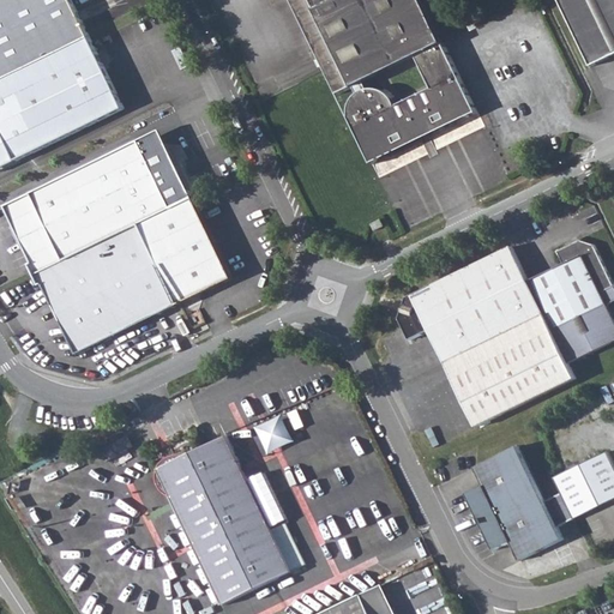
[(0,0),(0,79),(89,37),(70,0),(0,0)]
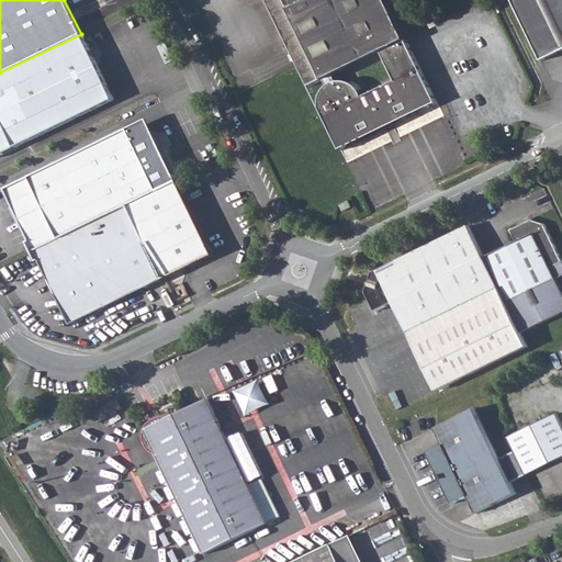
[(435,98),(389,0),(269,0),(300,64),(306,79),(381,45),(394,71),(364,86),(355,79),(341,75),(332,76),(324,82),(317,94),(319,108),(326,121),(334,123),(339,133),(346,139),(360,123),(404,101),(430,100),(435,98)]
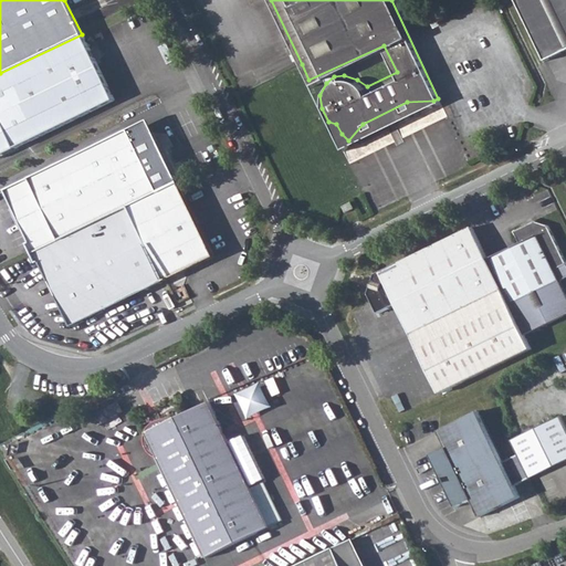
[(565,0),(516,0),(535,38),(545,59),(565,49),(565,0)]
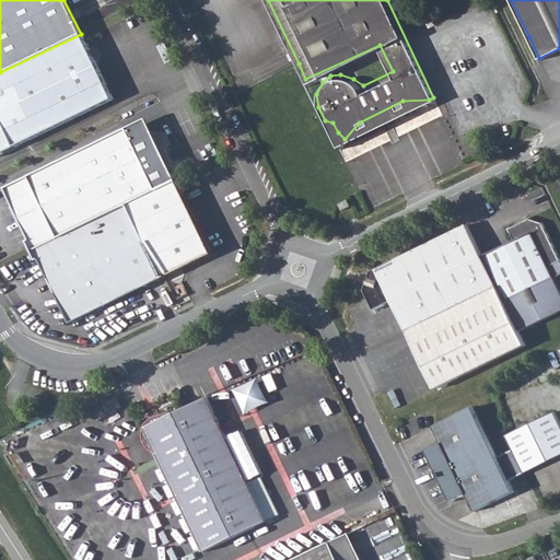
[(81,34),(0,72),(0,152),(112,98),(81,34)]
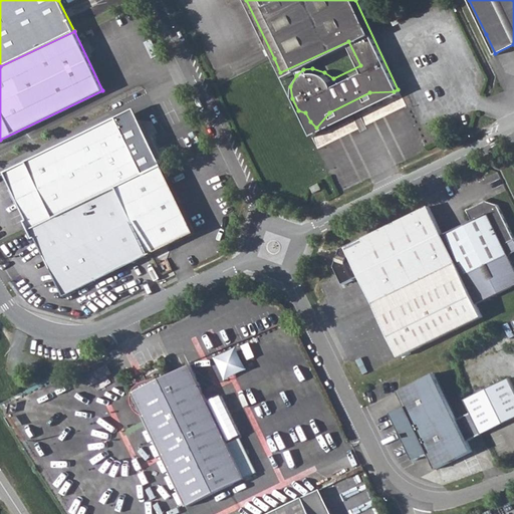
[(21,222),(26,231),(142,175),(113,117),(2,172),(25,220),(21,222)]
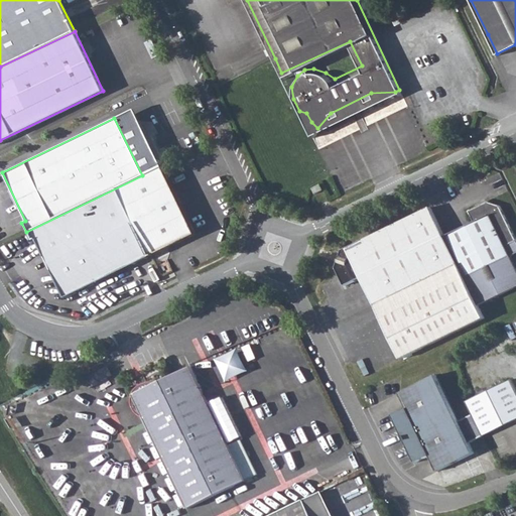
[(142,175),(26,232),(30,242),(34,241),(61,297),(192,234),(159,166),(142,175)]
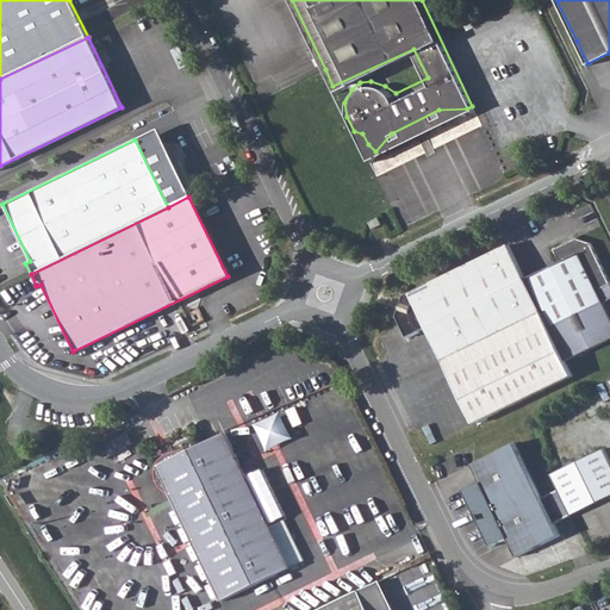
[(374,230),(381,226),(379,221),(371,224),(374,230)]
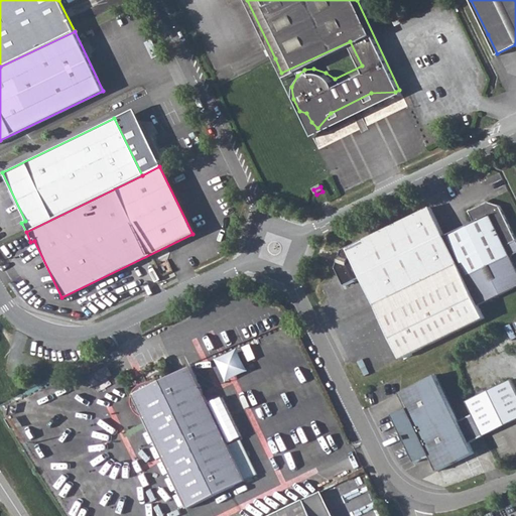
[(439,235),(460,275),(506,252),(502,246),(512,241),(494,206),(489,197),(466,208),(472,219),(439,235)]
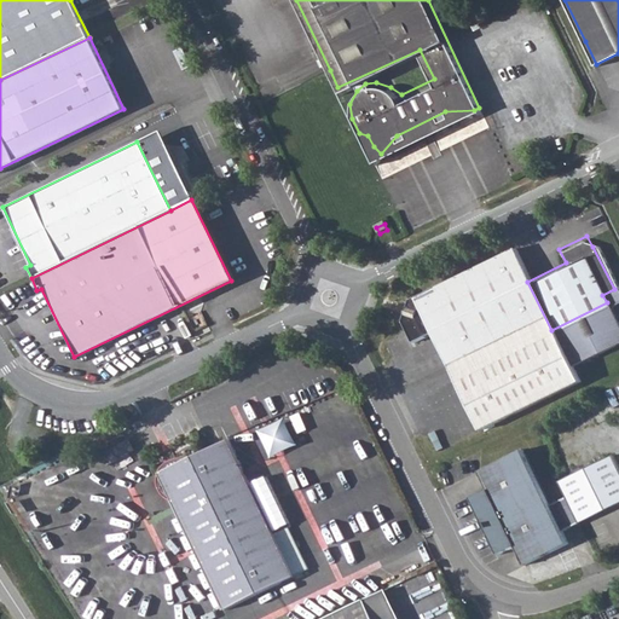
[(429,333),(452,380),(551,330),(527,282),(512,247),(408,296),(398,319),(409,341),(429,333)]
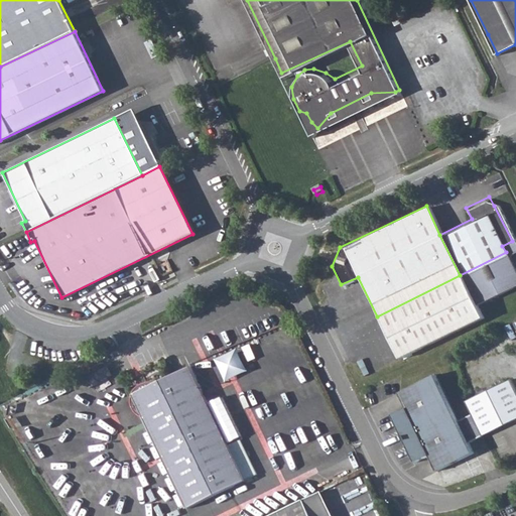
[(460,275),(377,316),(398,358),(481,316),(460,275)]
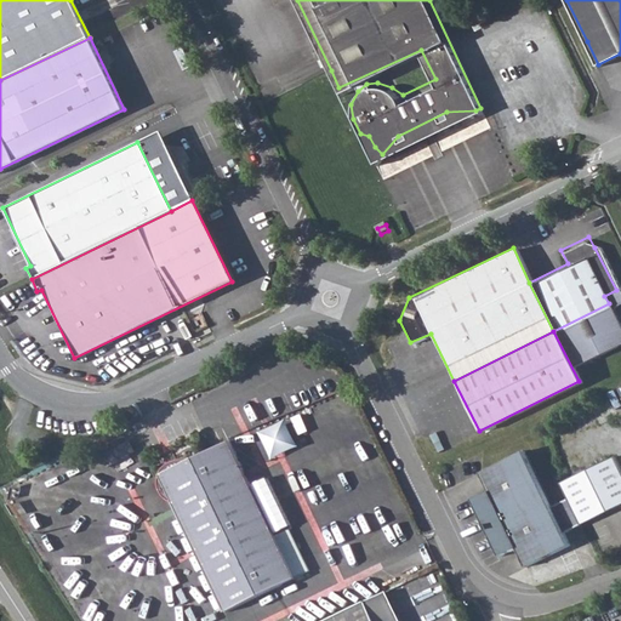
[(153,474),(218,610),(288,576),(223,442),(153,474)]
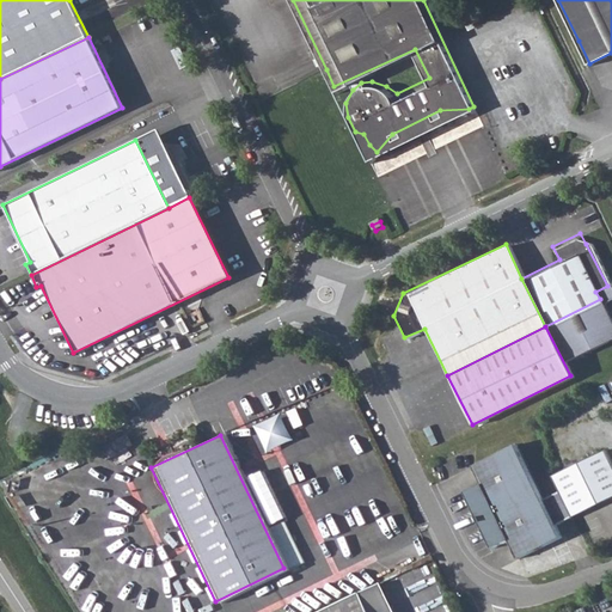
[(540,499),(513,442),(469,464),(477,481),(461,489),(489,545),(505,538),(513,556),(557,534),(552,522),(568,514),(556,491),(540,499)]
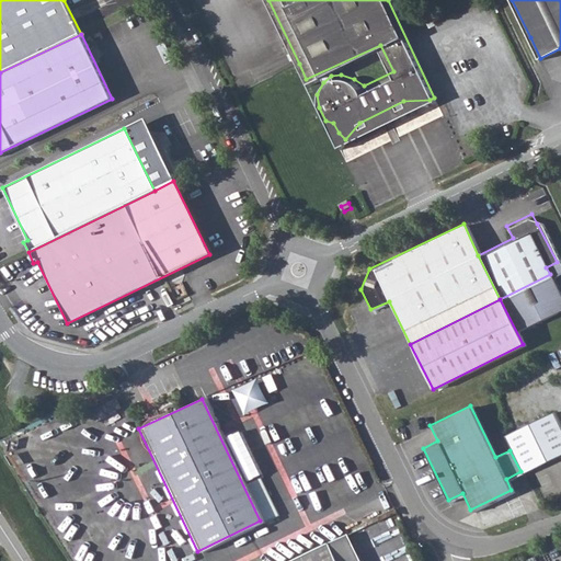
[(560,428),(552,410),(502,434),(510,450),(521,471),(560,451),(560,428)]
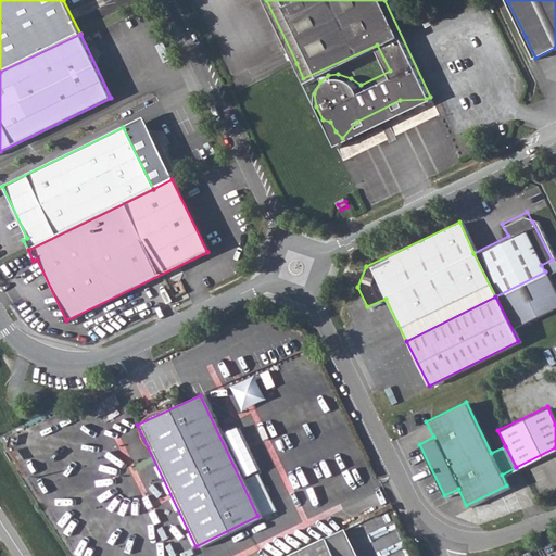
[(16,452),(28,474),(37,468),(25,446),(16,452)]
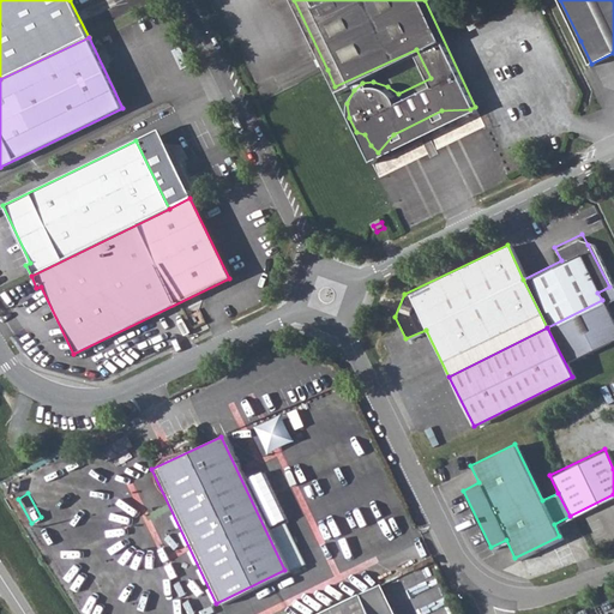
[(389,613),(374,584),(354,594),(363,613),(389,613)]
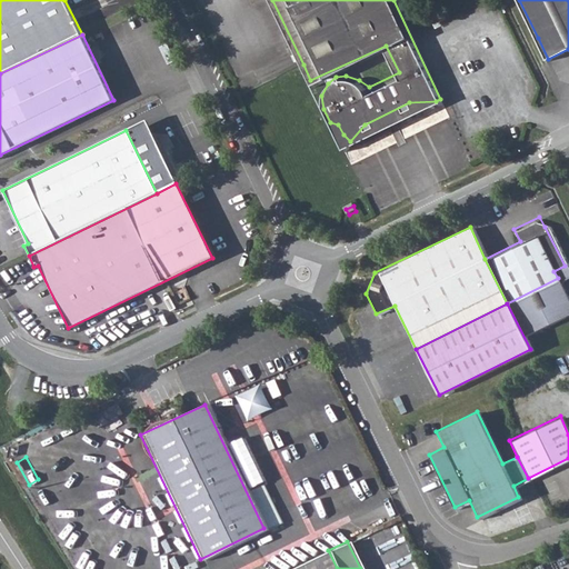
[(337,568),(328,550),(287,568),(337,568)]
